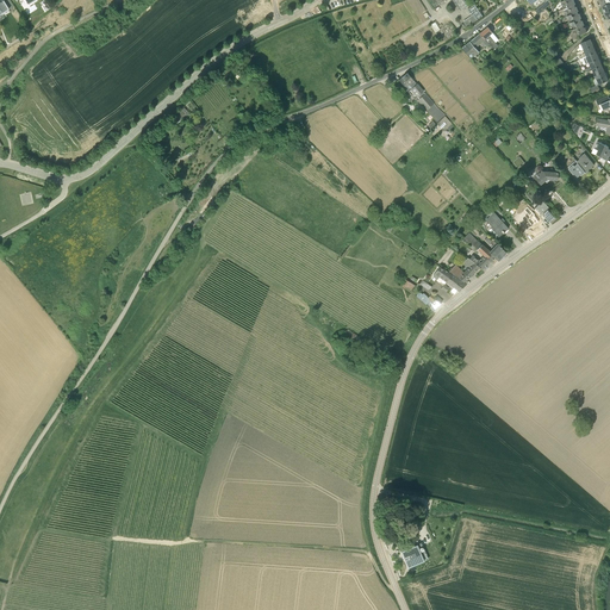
[(470,6),(468,6),(473,2),(472,0),(448,0),(446,2),(447,5),(449,4),(452,7),(453,6),(454,10),(458,7),(460,12),(461,12),(462,14),(470,8),(468,7),(470,6)]
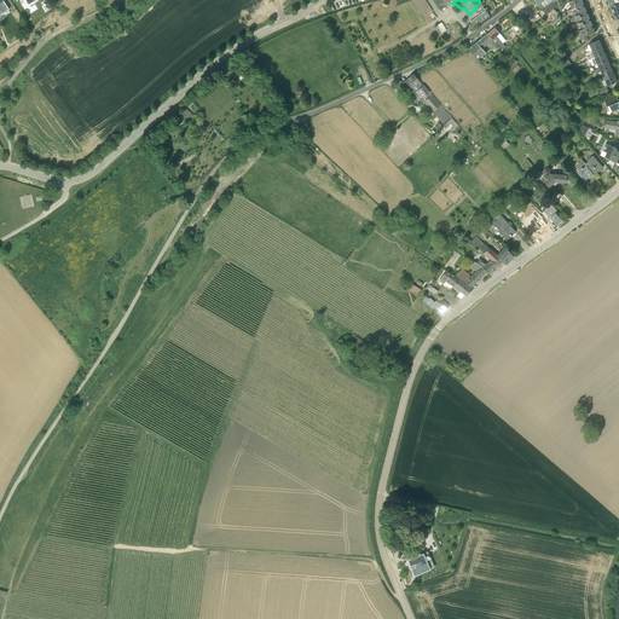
[(555,0),(543,11),(547,15),(560,3),(557,0),(555,0)]
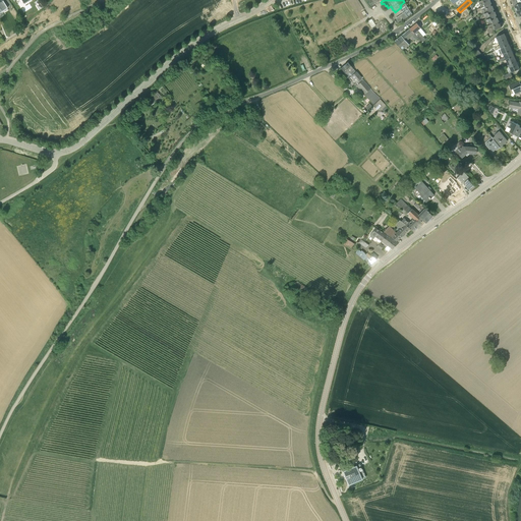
[(485,13),(494,10),(495,9),(493,5),(491,6),(490,4),(482,7),(481,7),(482,10),(483,9),(485,13)]
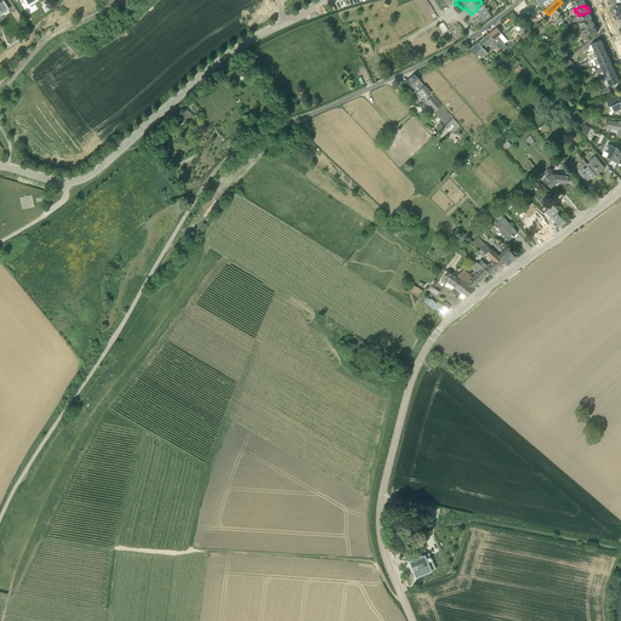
[(476,28),(486,21),(493,16),(486,9),(480,13),(482,15),(472,22),(473,24),(474,26),(476,28)]
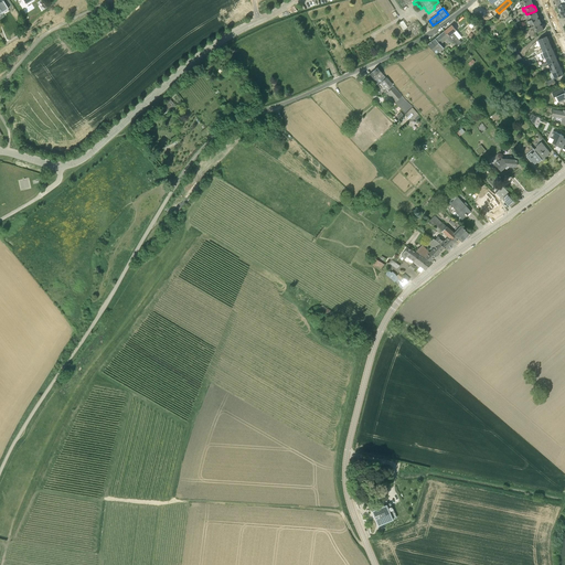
[(530,20),(537,17),(539,17),(536,12),(536,13),(535,11),(526,14),(524,14),(525,18),(528,17),(528,18),(529,18),(530,20)]
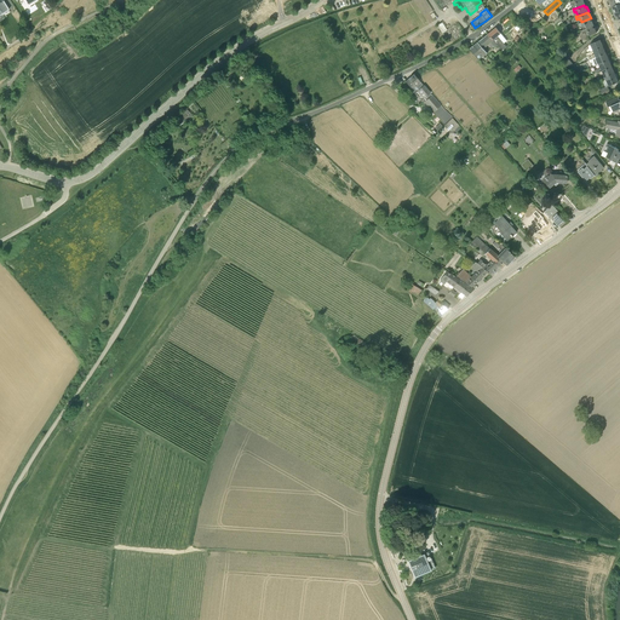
[(584,29),(593,26),(592,21),(591,21),(590,18),(581,22),(579,23),(580,27),(581,26),(583,27),(584,29)]
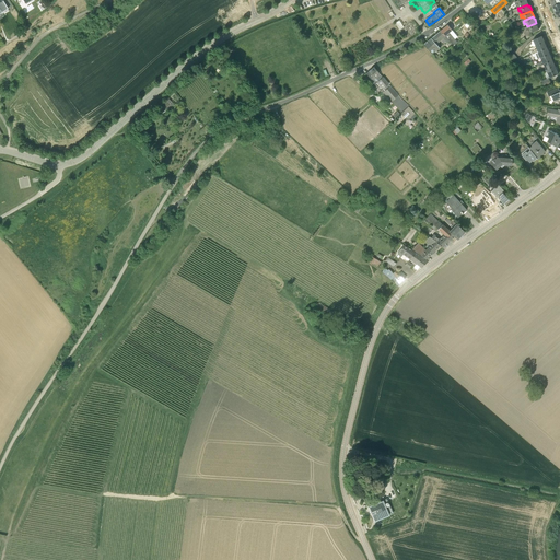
[(536,23),(527,26),(525,27),(526,30),(528,30),(529,33),(539,30),(537,25),(536,25),(536,23)]
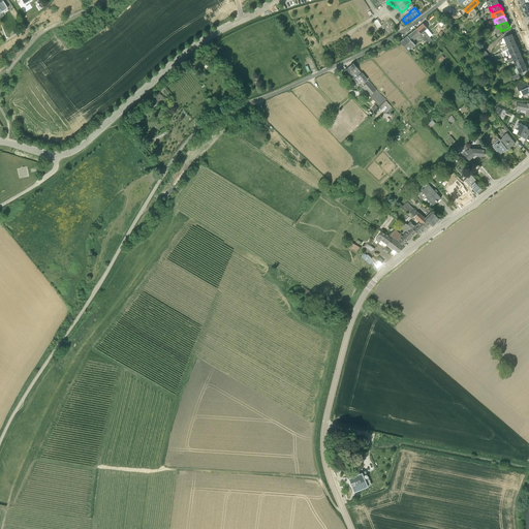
[(416,29),(425,39),(428,43),(432,40),(425,31),(428,28),(424,24),(416,29)]
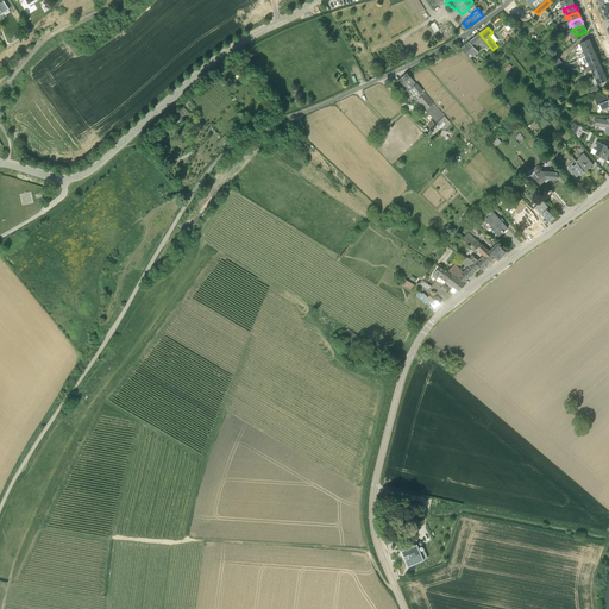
[(465,45),(475,55),(478,52),(475,48),(479,43),(483,46),(485,45),(487,46),(489,45),(479,33),(465,45)]
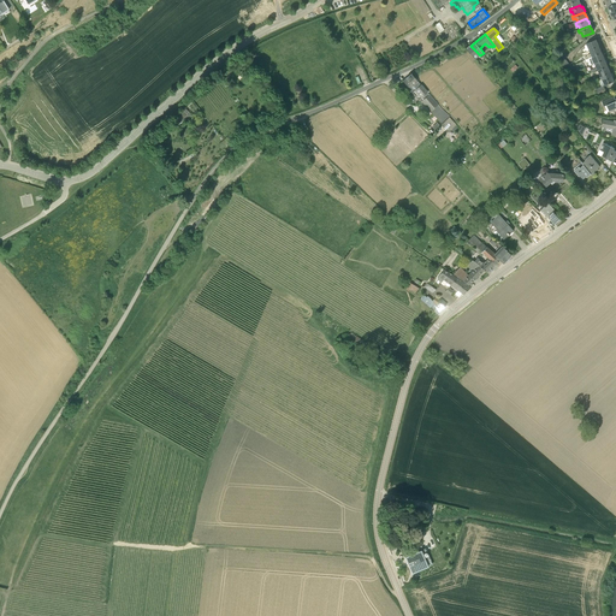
[(590,51),(599,47),(596,40),(586,43),(590,51)]
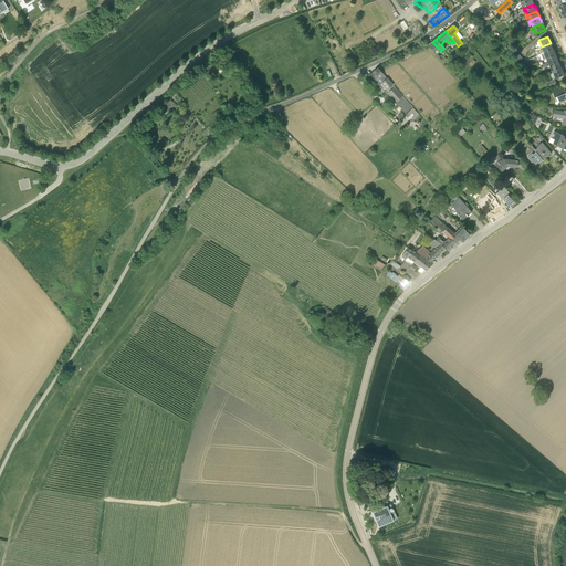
[(437,54),(441,51),(432,42),(429,45),(437,54)]
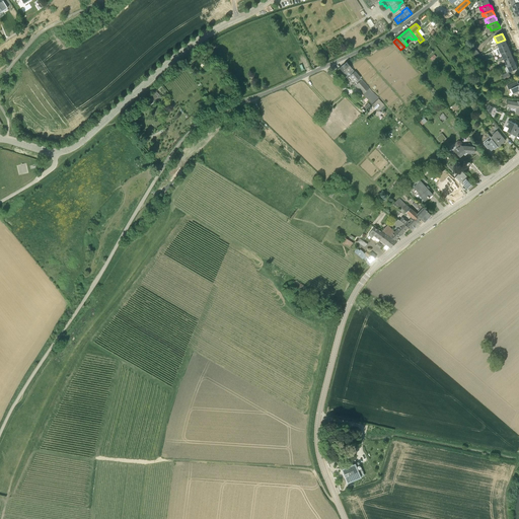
[(493,49),(494,51),(507,45),(505,40),(497,43),(498,46),(495,47),(496,48),(493,49)]
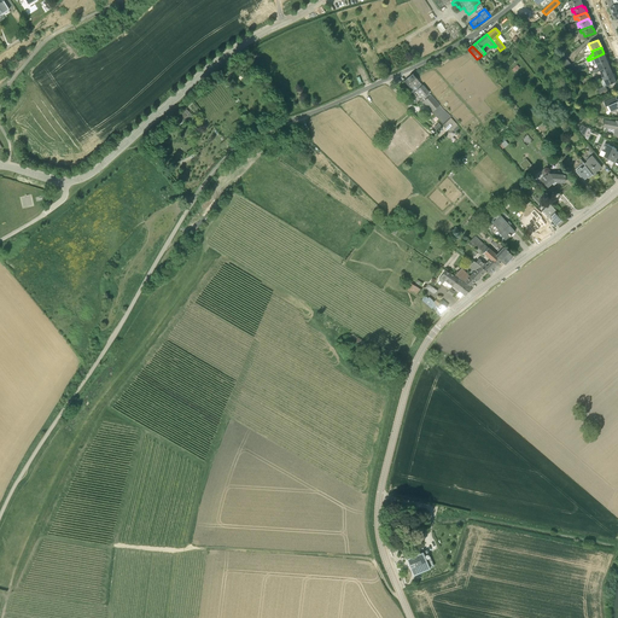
[(594,65),(598,64),(607,60),(604,53),(588,60),(588,63),(592,60),(594,65)]
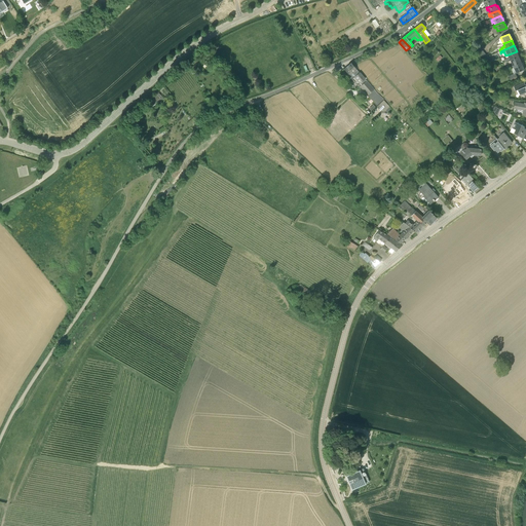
[(506,62),(509,61),(519,57),(517,51),(509,54),(510,58),(504,60),(505,60),(502,62),(503,64),(506,62)]
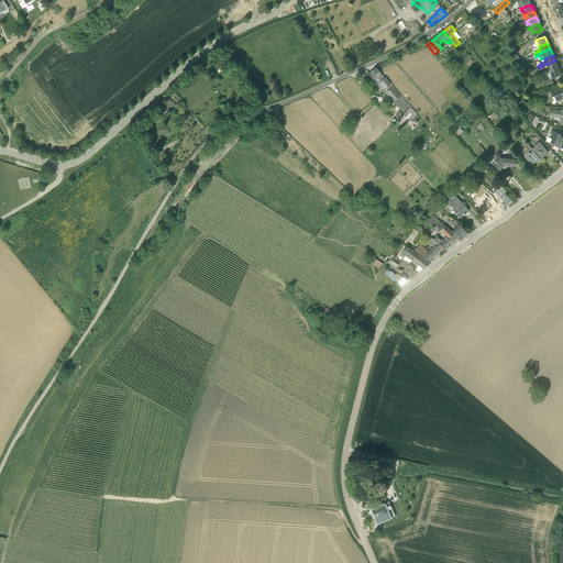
[(549,70),(559,66),(555,61),(544,65),(545,68),(548,67),(549,70)]
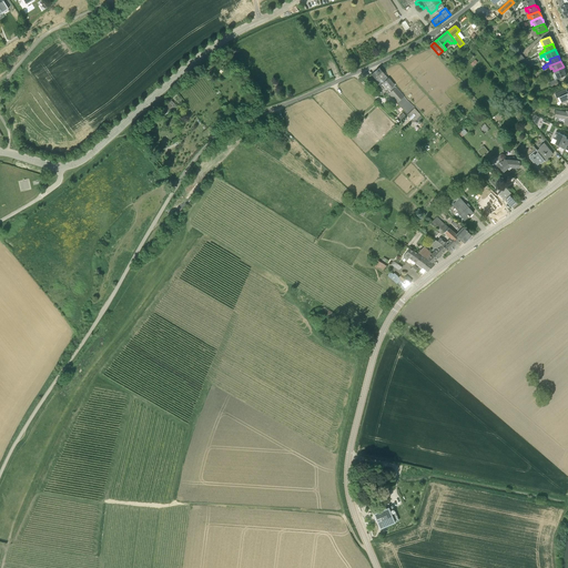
[(564,67),(554,71),(551,72),(555,80),(557,79),(567,74),(564,67)]
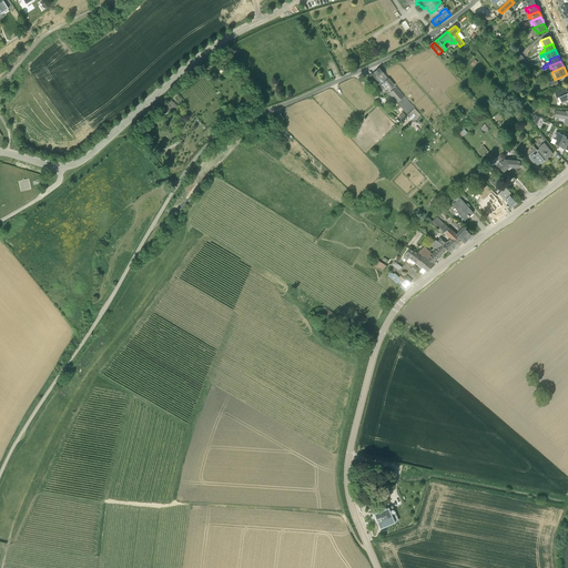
[(372,74),(378,82),(381,80),(383,82),(379,85),(386,93),(387,94),(388,94),(397,103),(408,114),(406,115),(413,122),(421,115),(414,108),(415,108),(408,101),(388,79),(379,68),(372,74)]
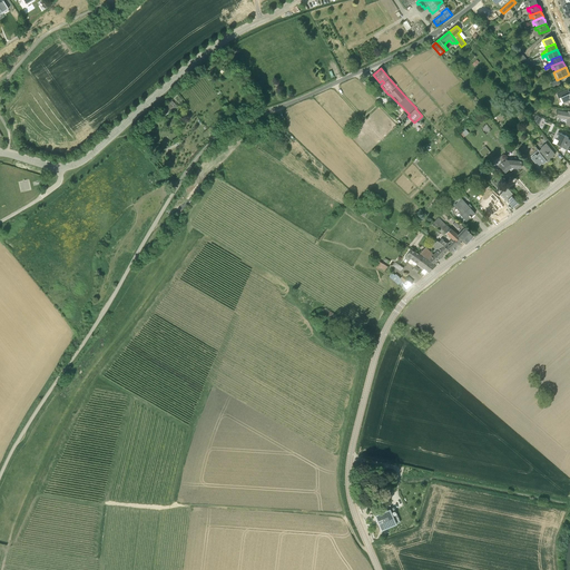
[(557,80),(550,82),(553,89),(561,86),(559,79),(557,80)]
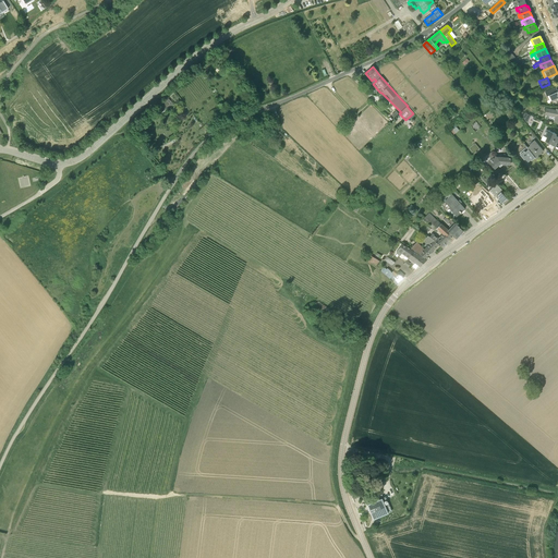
[(557,91),(556,87),(545,93),(547,96),(549,95),(552,100),(557,98),(557,99),(557,98),(557,91)]
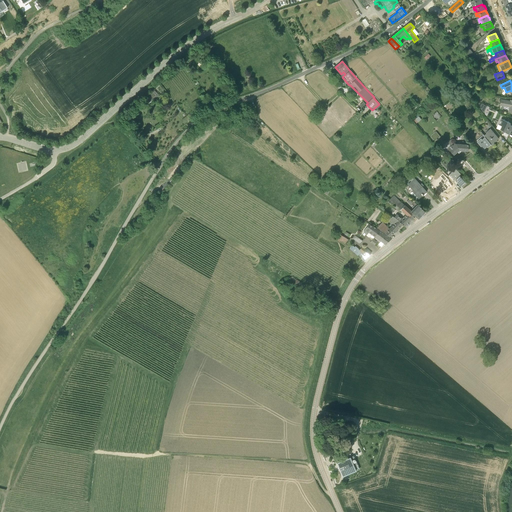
[(145,99),(148,103),(156,96),(153,92),(145,99)]
